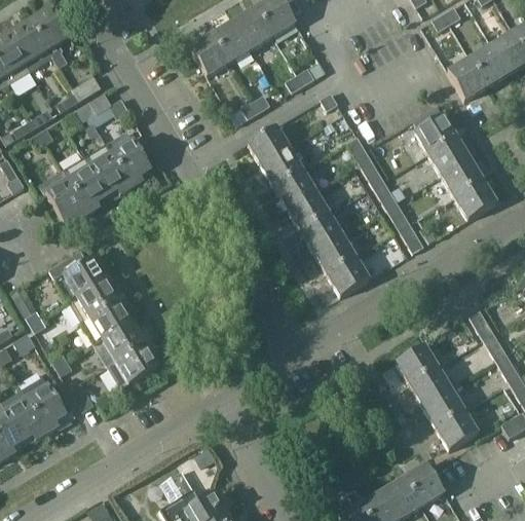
[(268,0),(256,8),(273,37),(296,24),(280,0),(268,0)]
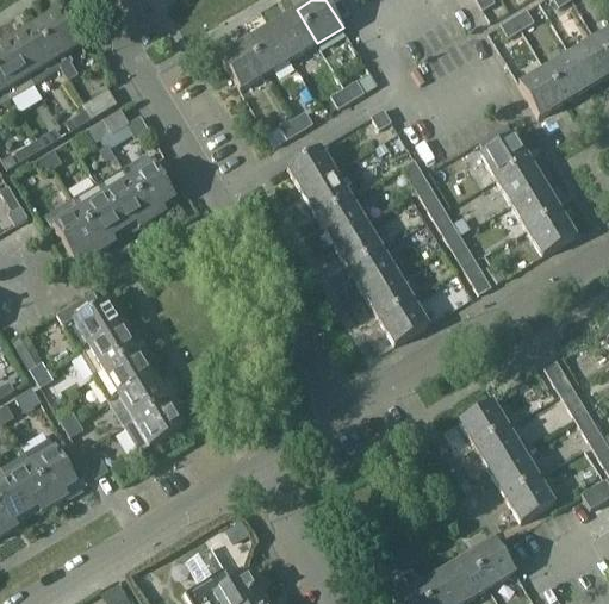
[(68,51),(81,44),(60,7),(33,24),(60,67),(61,67),(68,79),(79,73),(72,61),(73,60),(68,51)]
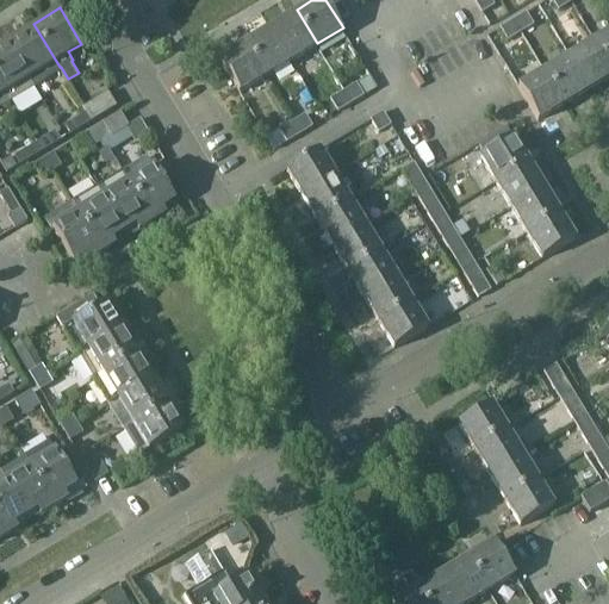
[(514,16),(521,29),(534,20),(527,8),(514,16)]
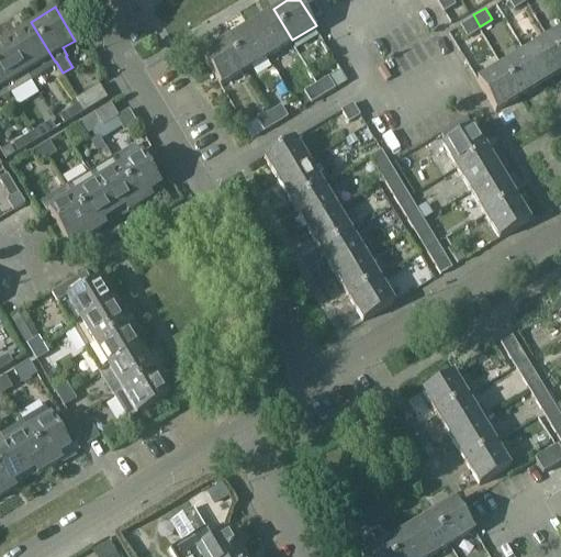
[(249,22),(269,54),(292,40),(273,9),(249,22)]
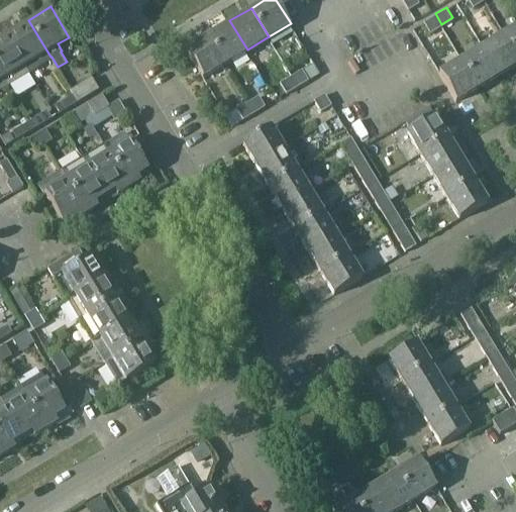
[(441,24),(435,13),(424,20),(430,30),(441,24)]
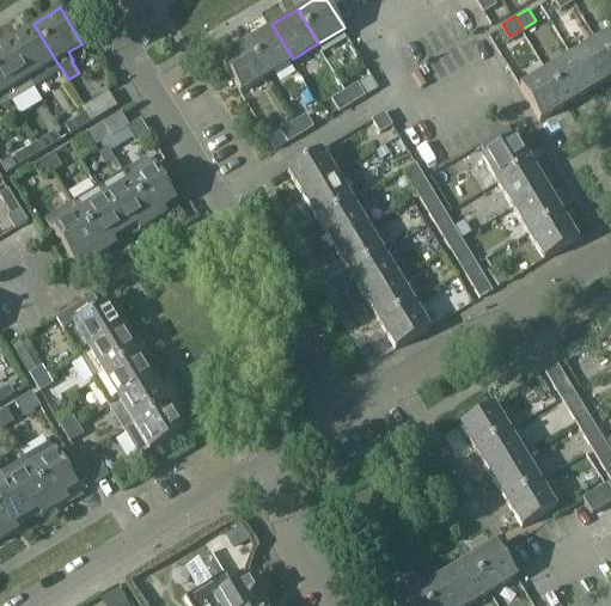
[(8,38),(31,75),(35,83),(60,67),(34,24),(8,38)]
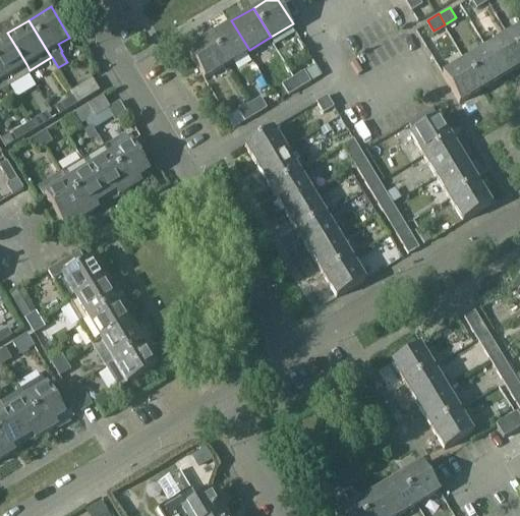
[(210,34),(228,63),(249,50),(231,20),(210,34)]
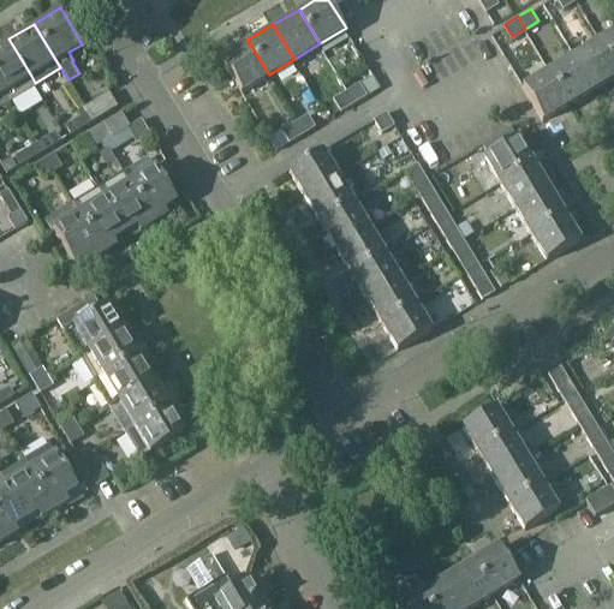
[(613,27),(598,36),(613,60),(613,27)]
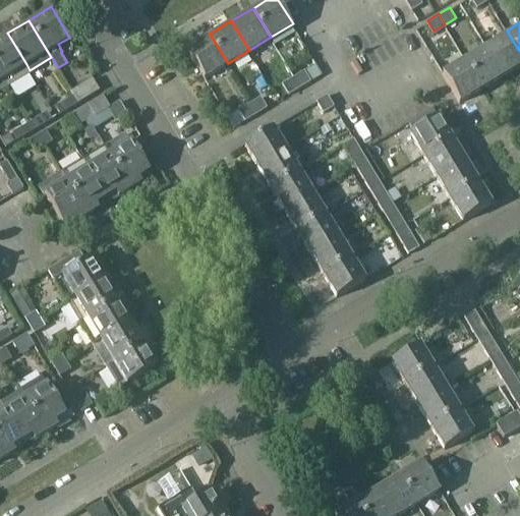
[(485,44),(504,73),(519,63),(519,51),(507,31),(485,44)]
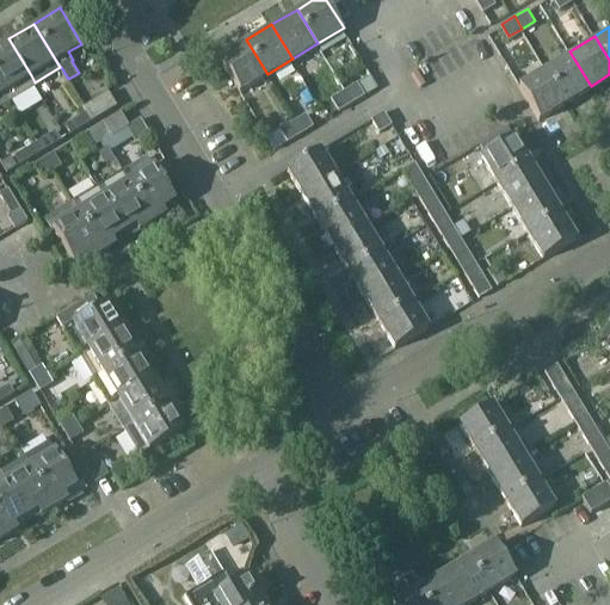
[(35,82),(31,75),(8,38),(0,43),(0,80),(5,90),(10,98),(35,82)]
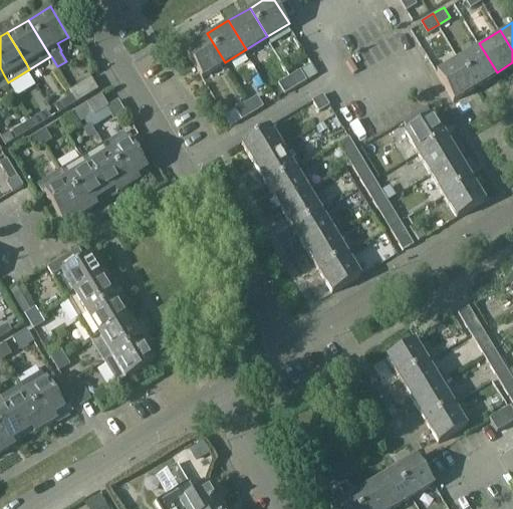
[(186,46),(196,63),(203,75),(225,62),(207,33),(186,46)]
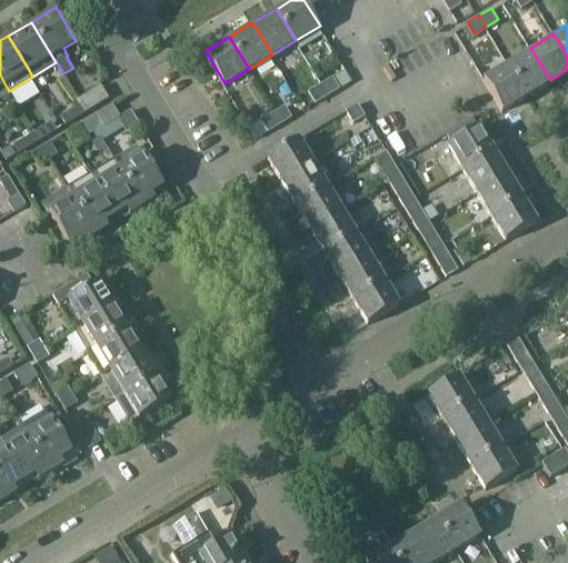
[(550,80),(530,48),(507,62),(527,93),(550,80)]
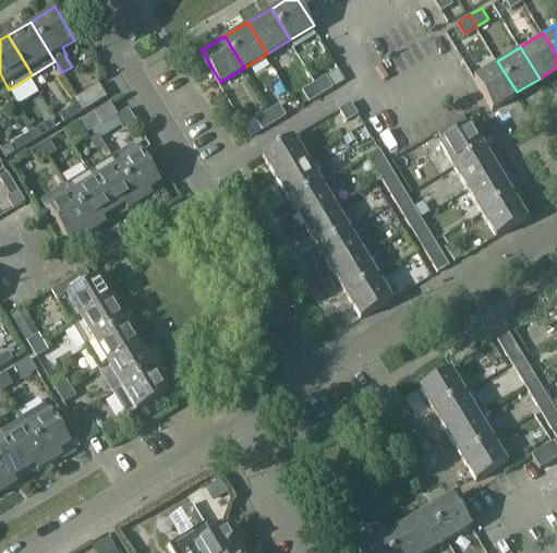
[(497,61),(473,75),(493,107),(517,92),(497,61)]
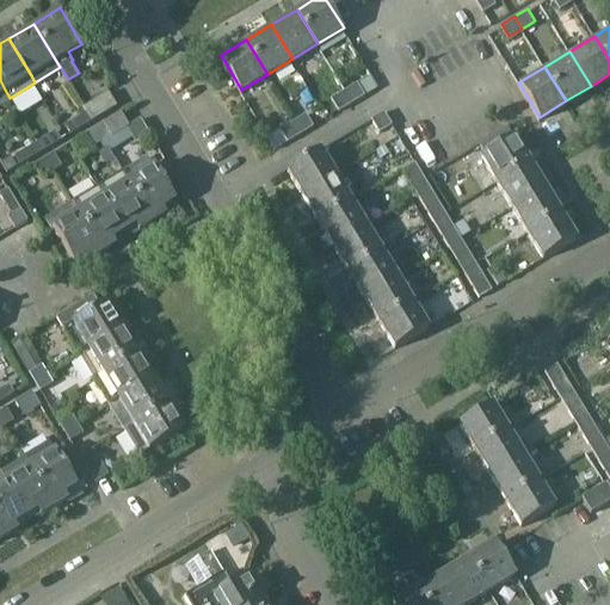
[(351,100),(365,92),(357,79),(344,87),(351,100)]
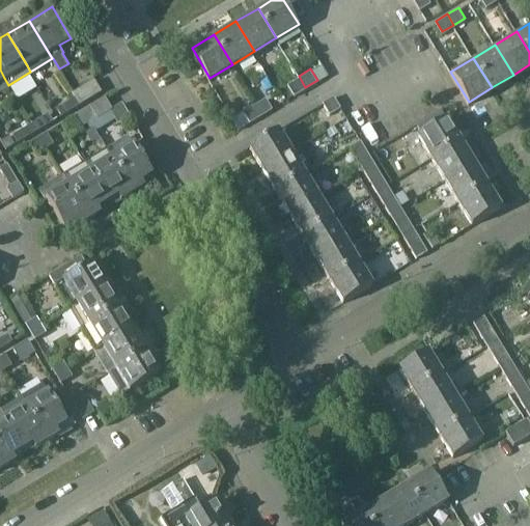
[(0,89),(8,85),(4,78),(0,70),(0,89)]
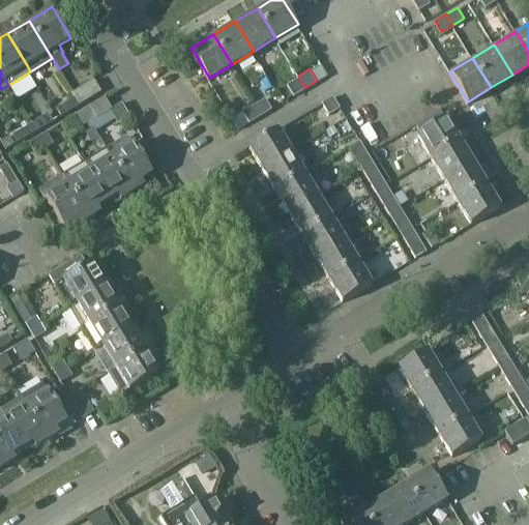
[(304,87),(298,76),(288,83),(294,93),(304,87)]
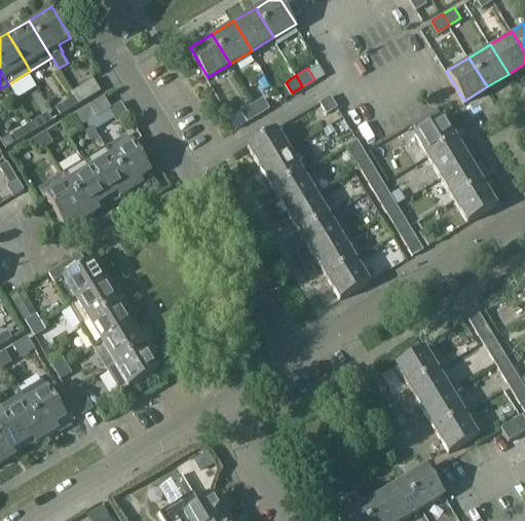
[(101,87),(94,76),(71,89),(74,94),(74,95),(78,101),(101,87)]
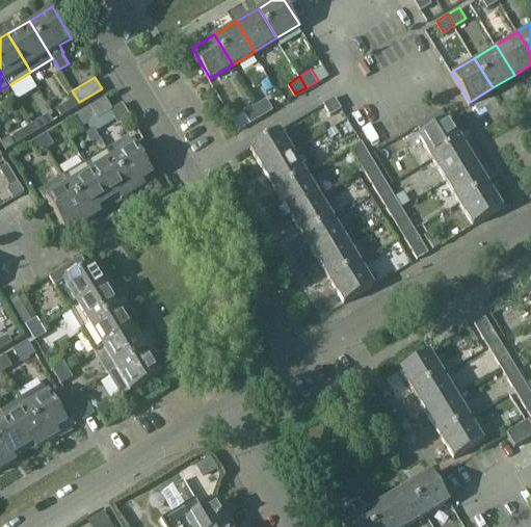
[(330,112),(342,106),(335,94),(323,101),(330,112)]
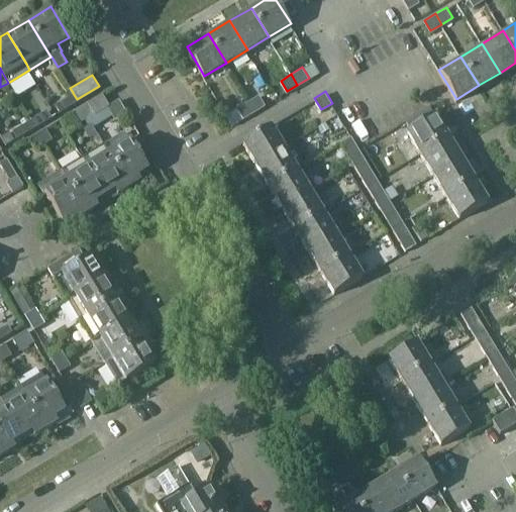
[(56,103),(61,110),(77,99),(73,93),(56,103)]
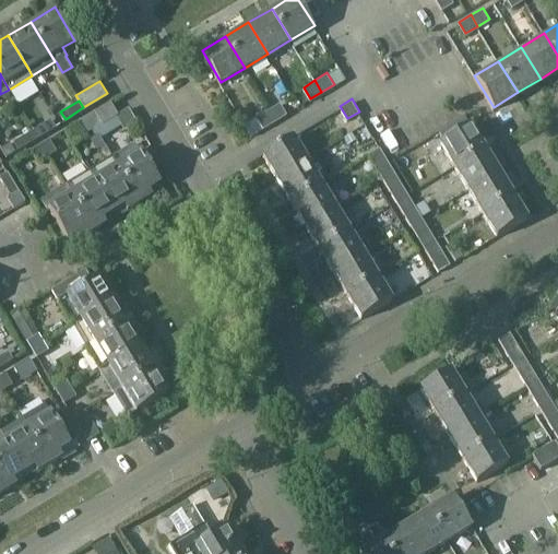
[(281,101),(269,108),(275,119),(287,113),(281,101)]
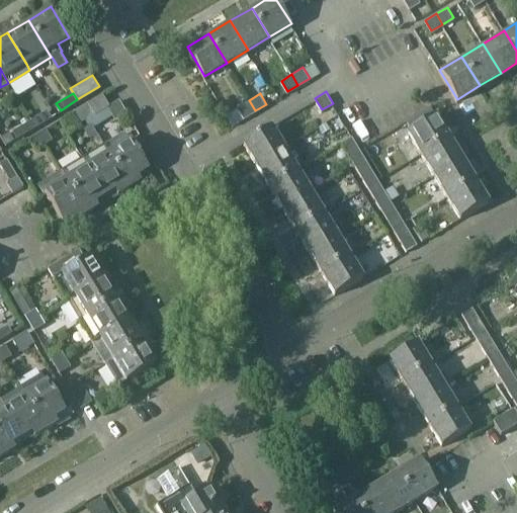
[(87,116),(95,112),(88,100),(81,105),(87,116)]
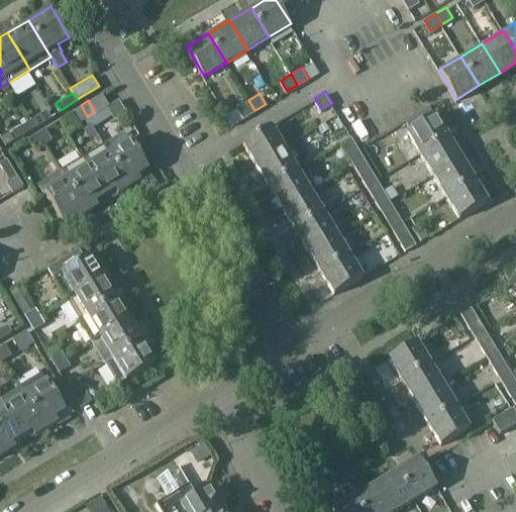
[(254,110),(248,100),(237,106),(243,117),(254,110)]
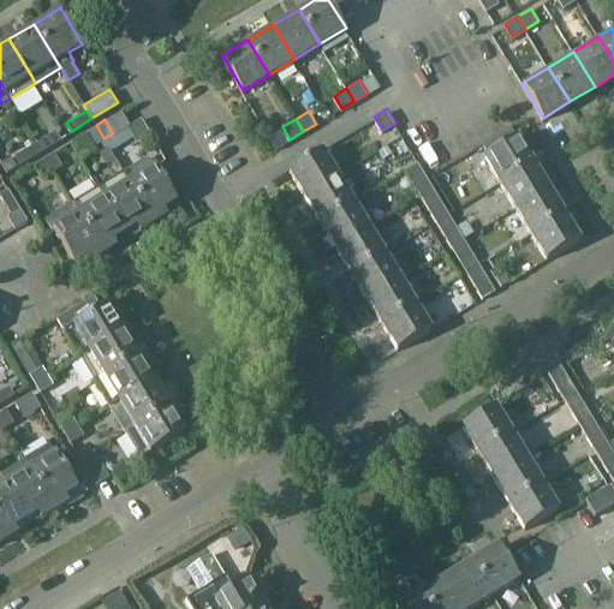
[(103,138),(96,125),(87,130),(95,143),(103,138)]
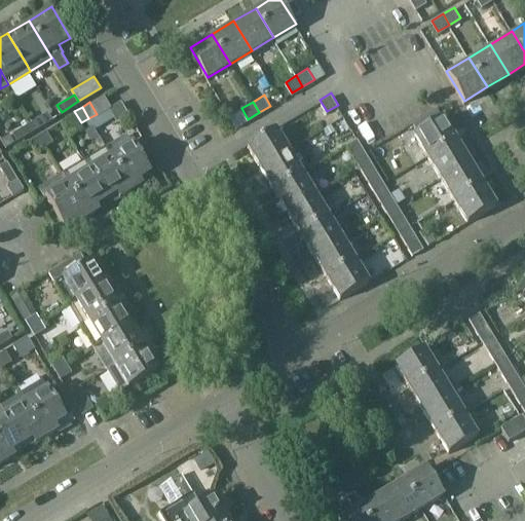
[(35,127),(52,117),(48,110),(31,120),(35,127)]
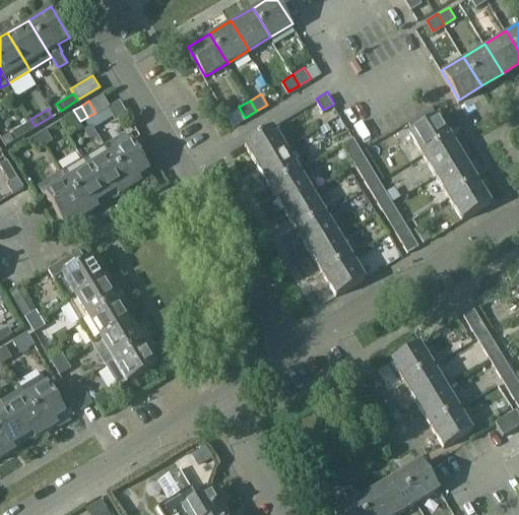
[(437,113),(408,130),(423,152),(451,135),(437,113)]
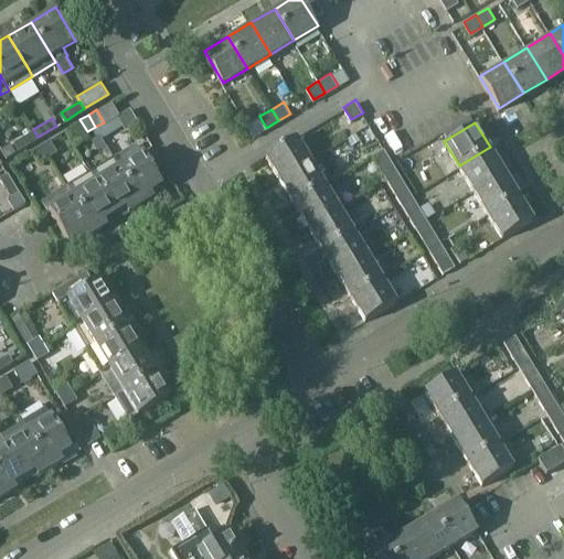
[(38,137),(33,129),(14,141),(19,149),(38,137)]
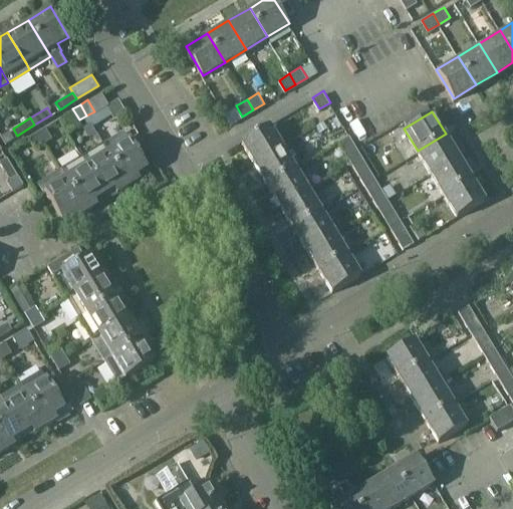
[(255,162),(283,145),(270,122),(242,140),(255,162)]
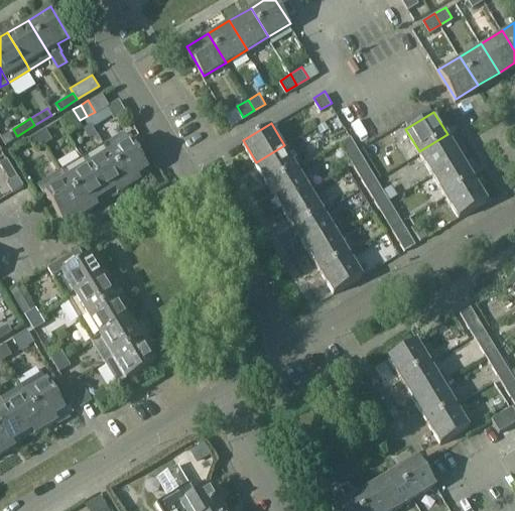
[(45,125),(38,130),(45,141),(52,137),(45,125)]
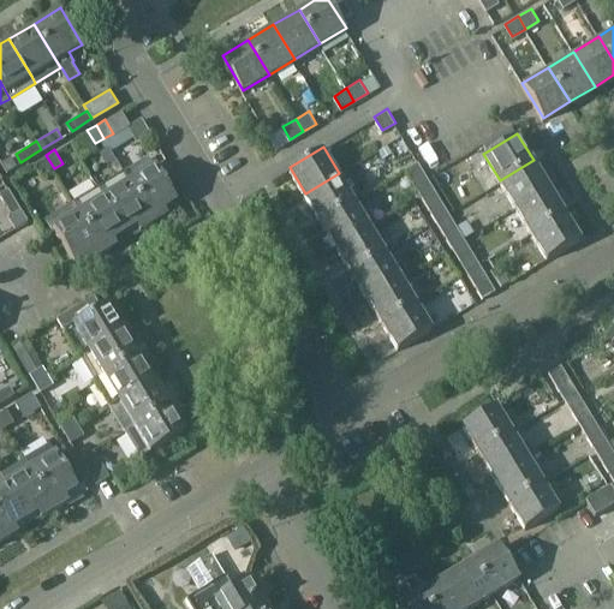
[(164,207),(176,199),(149,154),(123,169),(154,220),(167,212),(164,207)]
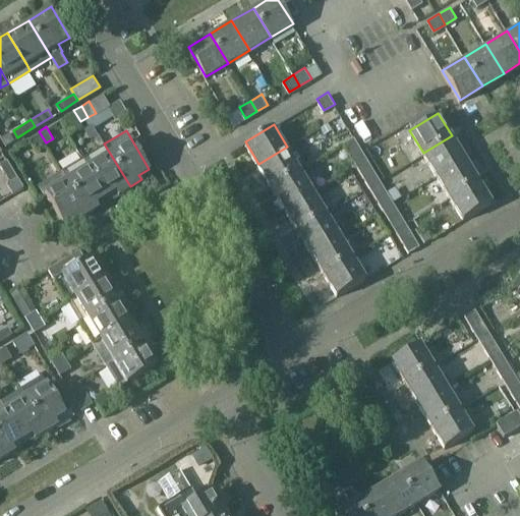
[(11,131),(2,137),(6,145),(15,138),(11,131)]
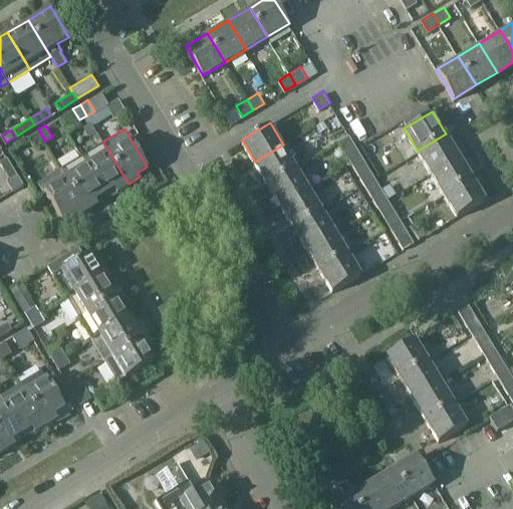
[(38,130),(31,134),(37,146),(45,141),(38,130)]
